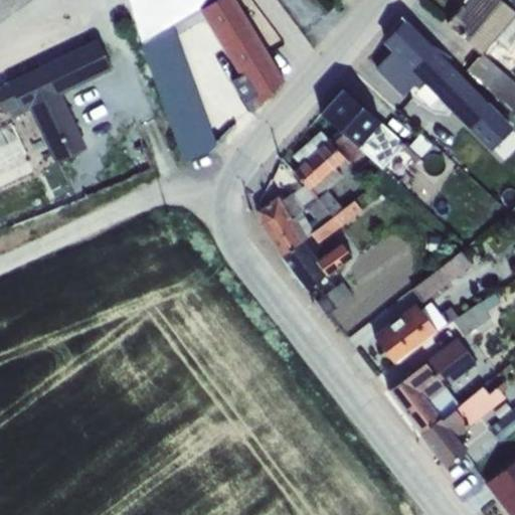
[(0,0),(0,21),(30,0),(0,0)]
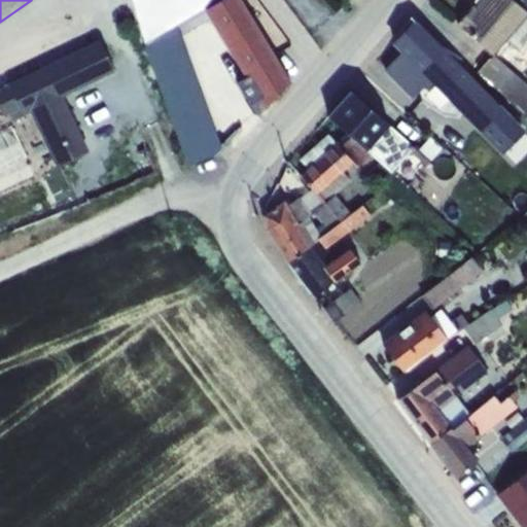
[(187,0),(134,14),(144,47),(186,163),(225,148),(184,38),(213,24),(264,107),(290,83),(238,0),(187,0)]
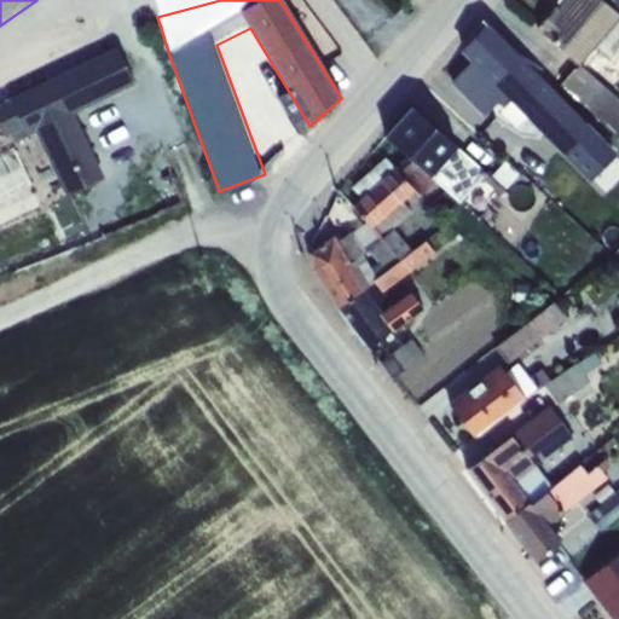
[(555,5),(534,28),(578,65),(579,67),(580,65),(596,47),(605,55),(618,38),(618,13),(603,0),(566,0),(560,7),(555,5)]
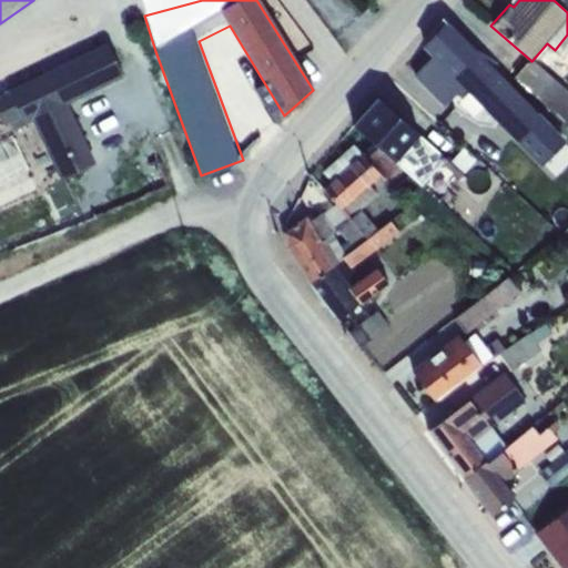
[(470,92),(493,69),(494,68),(447,23),(424,47),(432,56),(412,75),(444,107),(464,87),(470,92)]
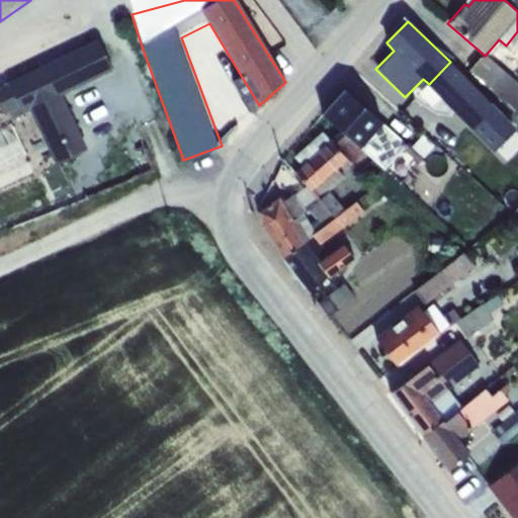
[(97,41),(0,86),(0,103),(5,114),(26,103),(56,165),(85,151),(59,95),(111,71),(97,41)]
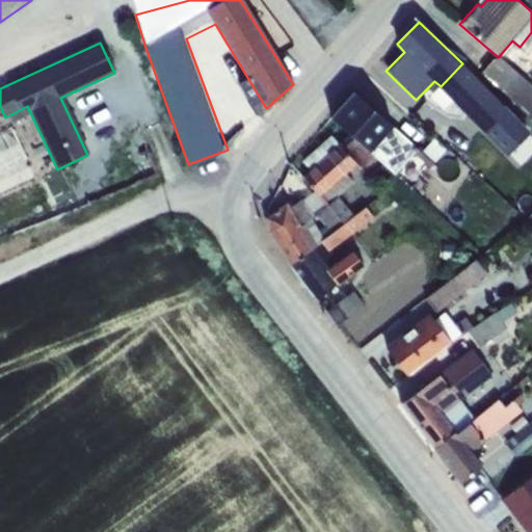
[(498,57),(497,56),(482,73),(531,115),(531,84),(499,56),(498,57)]
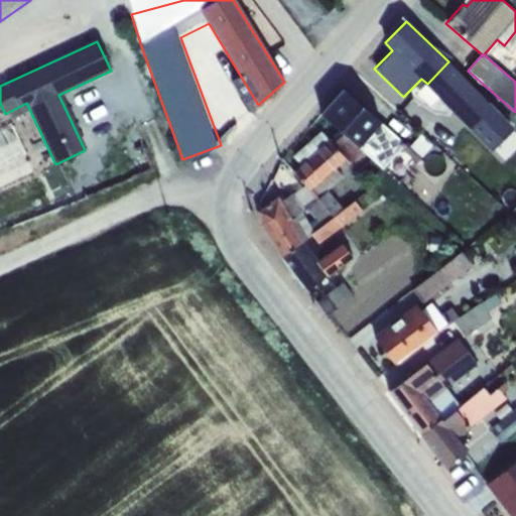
[(447,62),(427,84),(505,162),(515,150),(515,126),(515,125),(515,122),(508,115),(503,120),(486,102),(485,103),(447,62)]
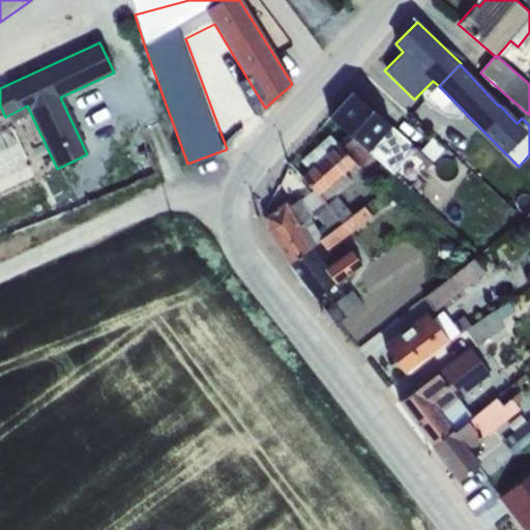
[(354,92),(331,117),(350,135),(369,151),(374,155),(393,174),(413,153),(429,168),(444,150),(433,139),(422,149),(418,145),(416,148),(391,125),(354,92)]
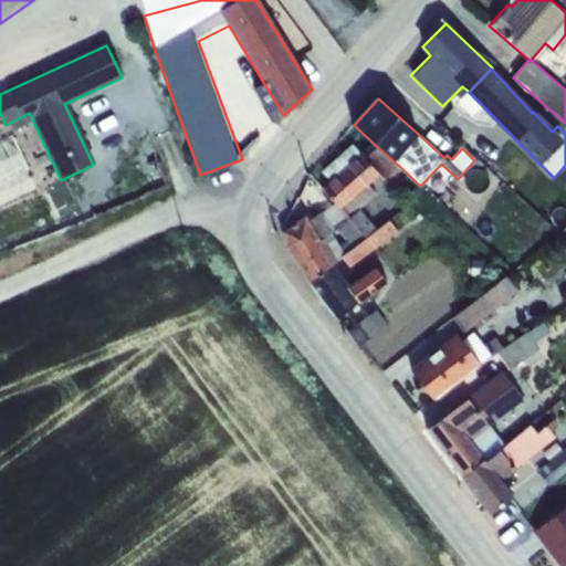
[(360,155),(379,175),(384,180),(399,166),(394,161),(374,144),(360,155)]
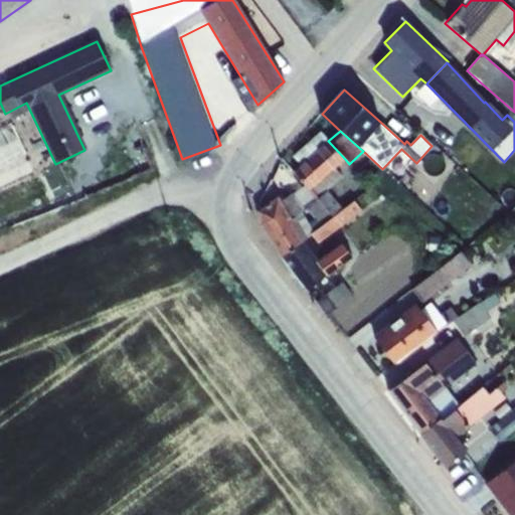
[(321,132),(293,157),(301,165),(294,171),(311,188),(335,168),(345,159),(328,141),(321,132)]
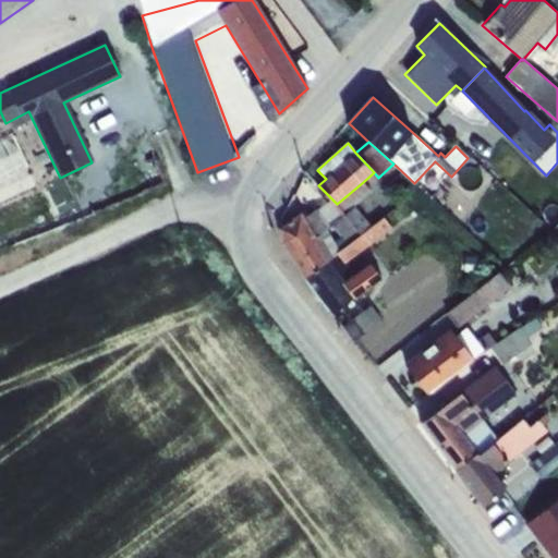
[(363,182),(337,204),(324,214),(349,244),(372,228),(353,206),(371,191),(363,182)]
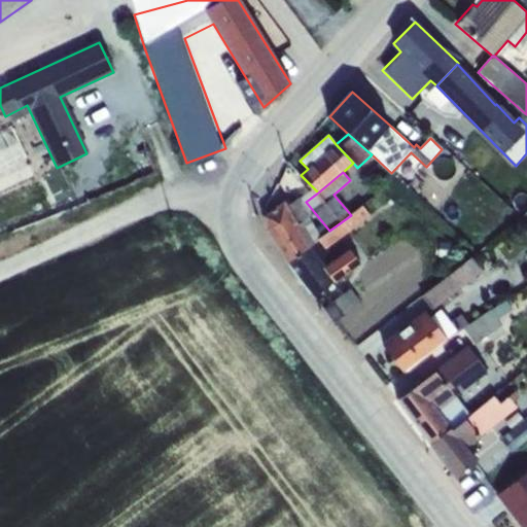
[(284,201),(265,216),(267,230),(288,261),(309,246),(320,238),(308,219),(312,214),(300,199),(287,206),(284,201)]
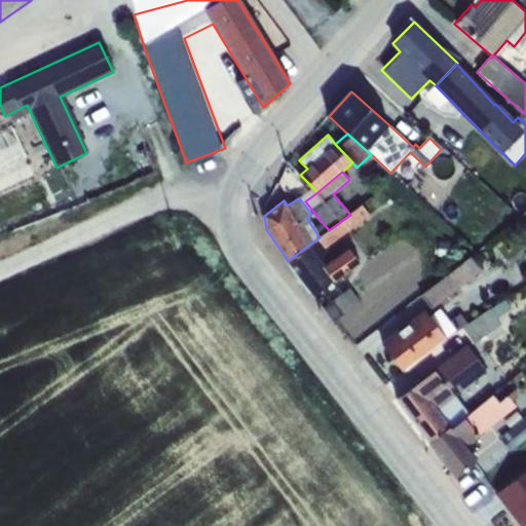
[(308,246),(288,261),(313,296),(335,280),(360,263),(348,249),(334,259),(326,248),(369,216),(362,205),(350,215),(329,230),(320,237),(308,246)]
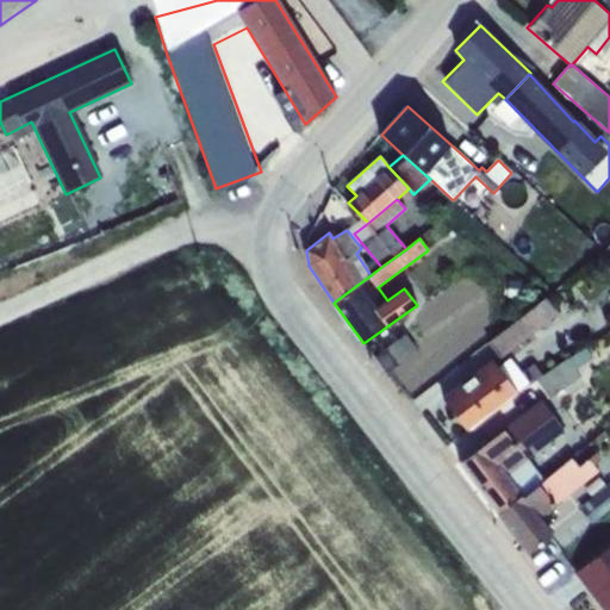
[(510,281),(509,298),(522,299),(523,282),(510,281)]
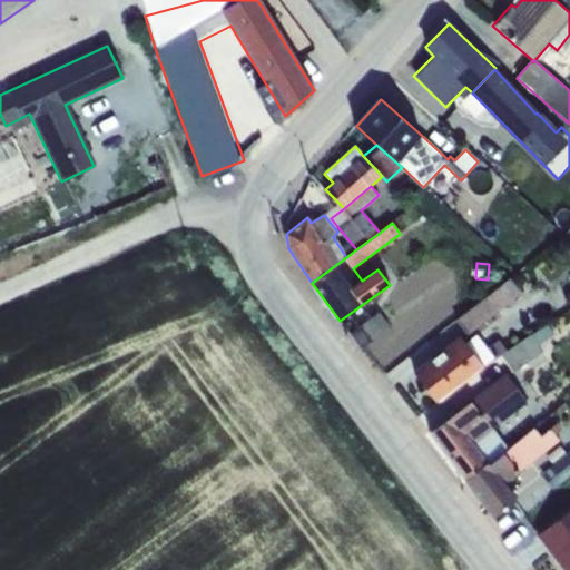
[(511,278),(457,320),(468,335),(522,294),(511,278)]
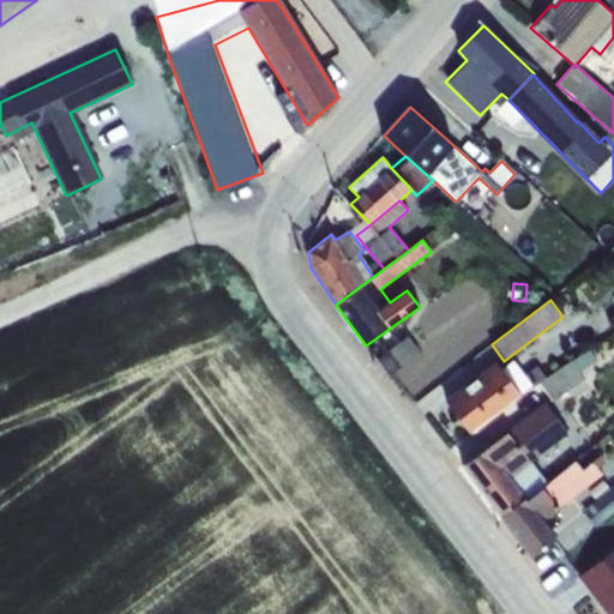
[(409,337),(378,359),(389,375),(420,353),(409,337)]
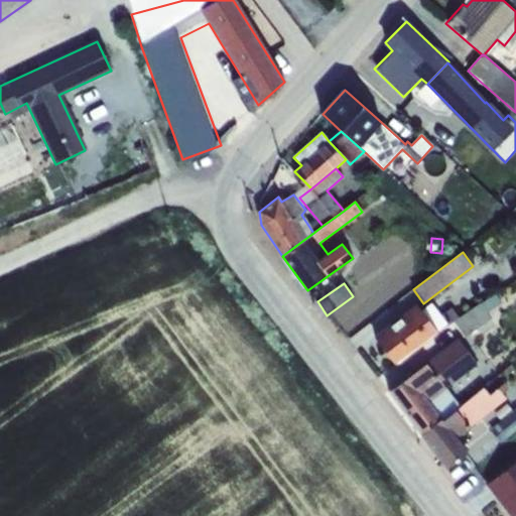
[(460,317),(453,321),(465,338),(491,317),(481,301),(460,317)]
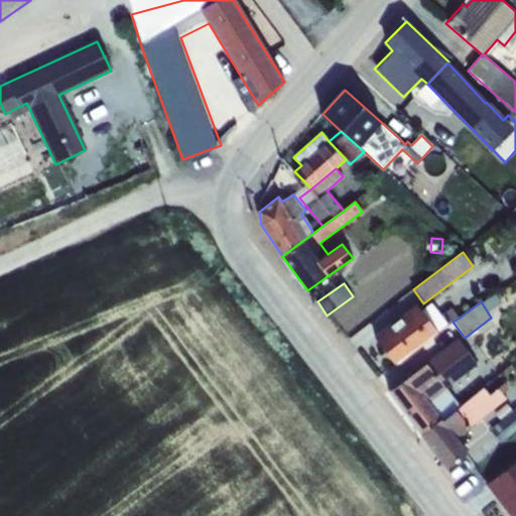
[(417,304),(374,337),(395,364),(437,333),(453,321),(460,317),(453,308),(441,314),(431,303),(421,310),(417,304)]
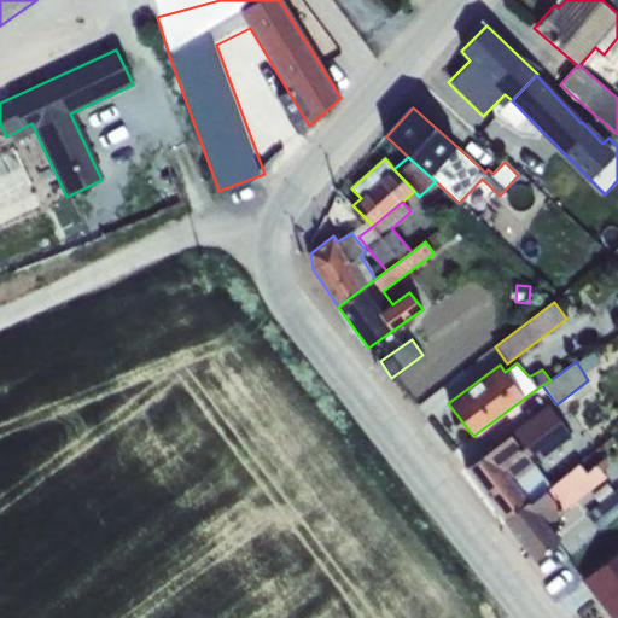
[(511,435),(466,468),(506,520),(529,502),(513,482),(534,466),(524,453),(563,424),(549,406),(511,435)]
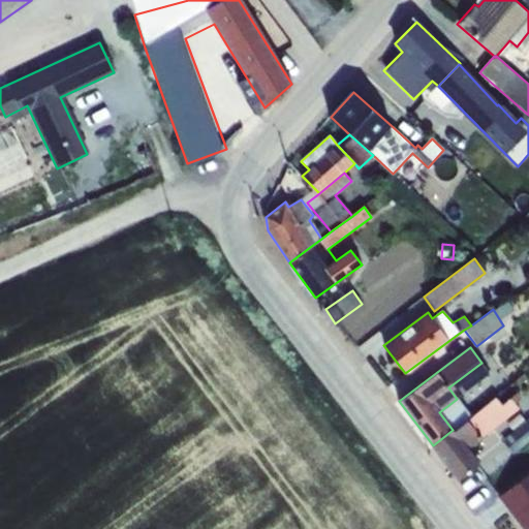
[(453,430),(433,445),(460,479),(479,464),(467,448),(519,408),(516,404),(522,399),(518,393),(501,405),(496,399),(455,431),(453,430)]
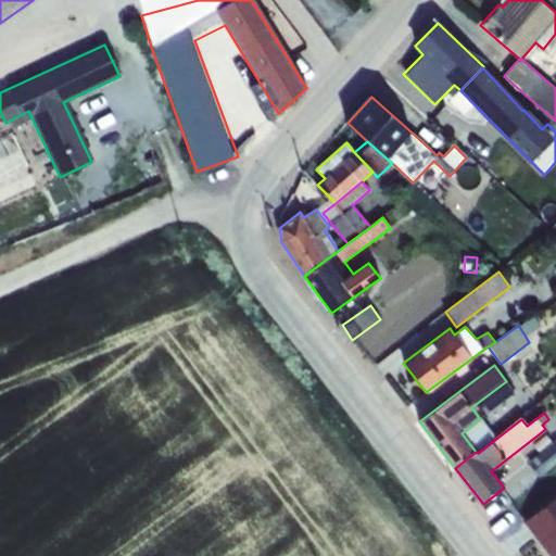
[(555,440),(529,463),(540,477),(555,463),(555,440)]
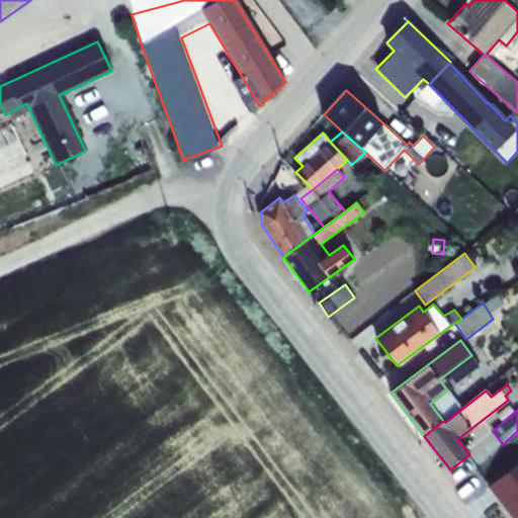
[(517,517),(517,463),(488,487),(511,517),(517,517)]
